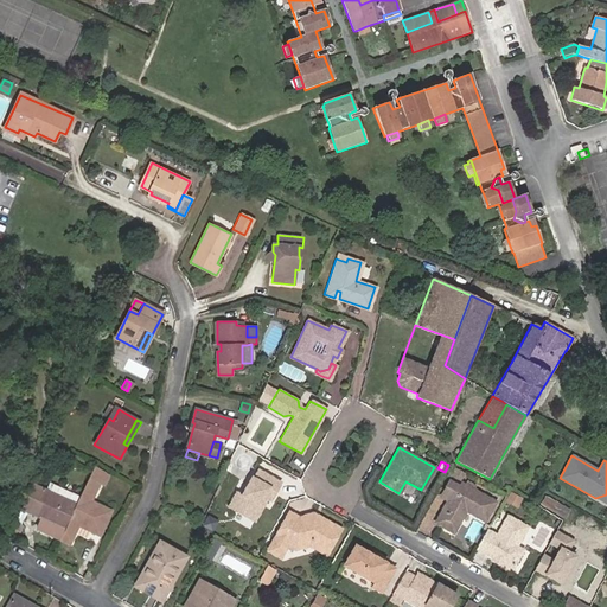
[(61,541),(56,549),(68,555),(81,526),(100,536),(112,512),(93,503),(101,484),(106,486),(110,475),(96,467),(81,497),(77,505),(69,522),(65,529),(61,541)]
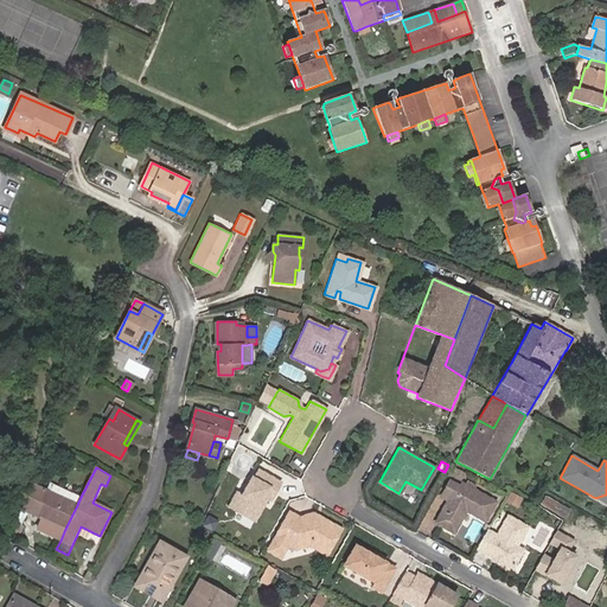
[(279,481),(257,470),(251,478),(250,477),(241,494),(235,492),(228,506),(249,517),(256,504),(259,505),(263,497),(268,487),(274,491),(279,481)]
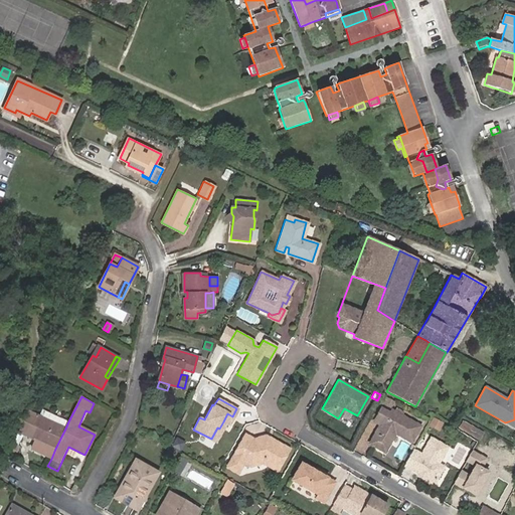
[(389,406),(392,401),(385,398),(382,402),(389,406)]
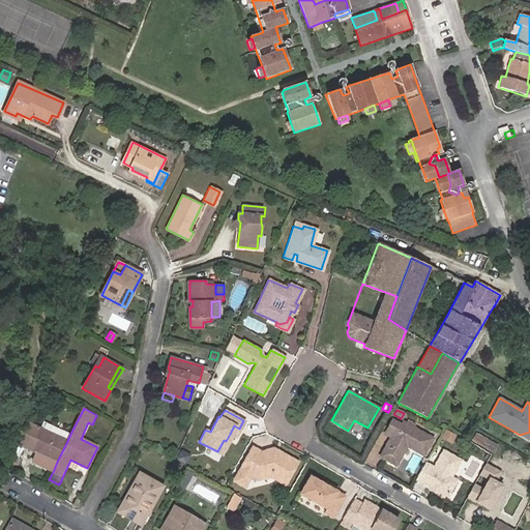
[(389,442),(381,457),(395,465),(406,446),(419,453),(423,451),(432,438),(403,421),(401,424),(391,419),(384,433),(389,436),(387,441),(389,442)]
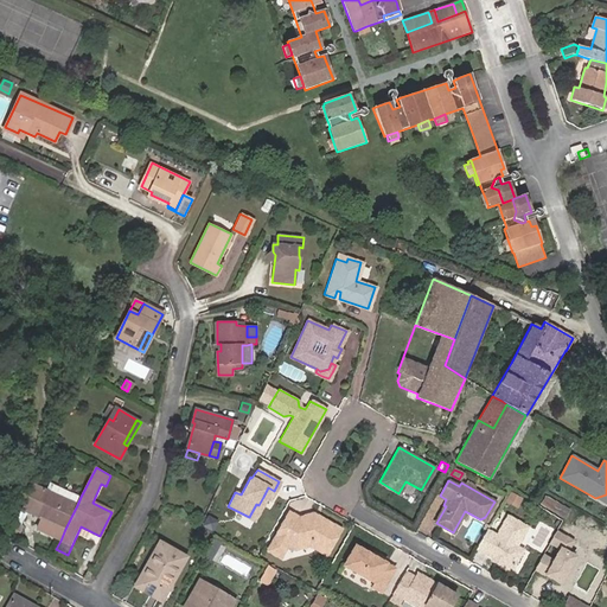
[(37,529),(61,541),(65,529),(69,522),(77,505),(81,497),(49,484),(45,491),(37,487),(25,511),(42,518),(37,529)]
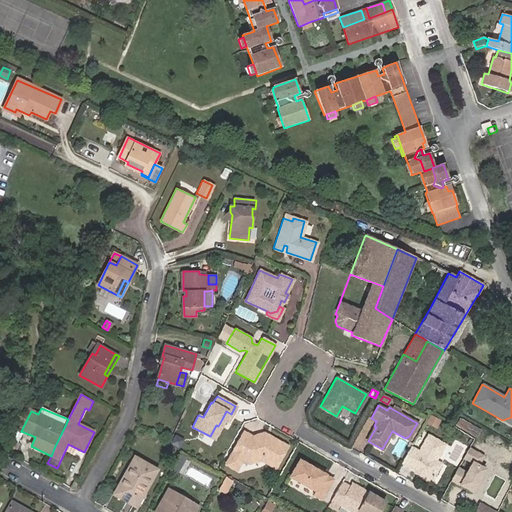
[(27,409),(17,429),(21,431),(31,411),(27,409)]
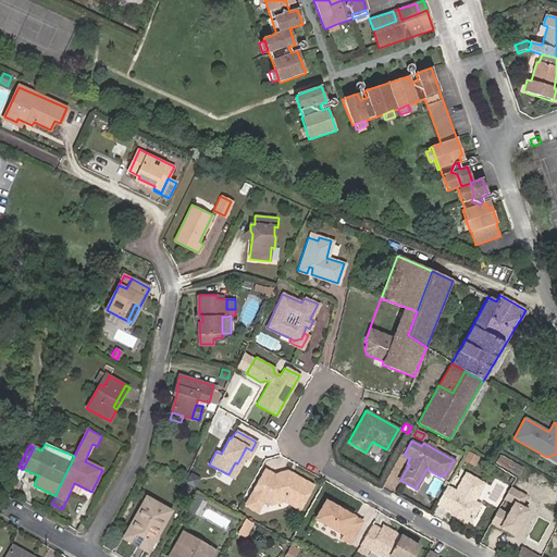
[(247,459),(251,450),(246,447),(242,456),(237,463),(235,462),(229,474),(233,477),(239,465),(243,457),(247,459)]
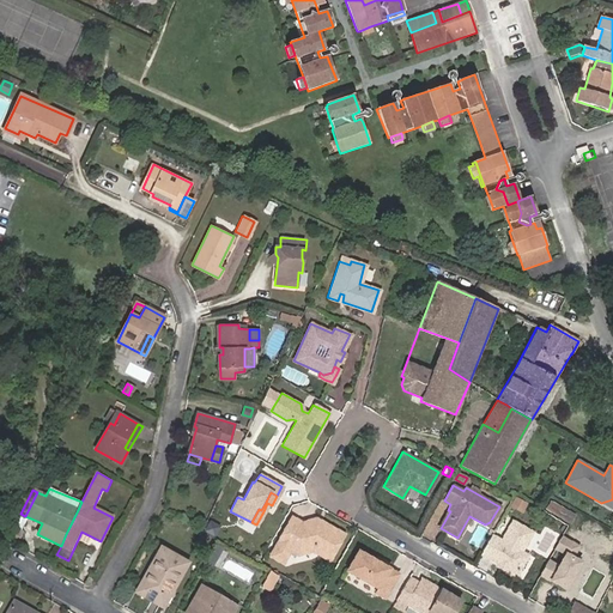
[(511,501),(510,504),(521,510),(526,502),(515,495),(511,501)]
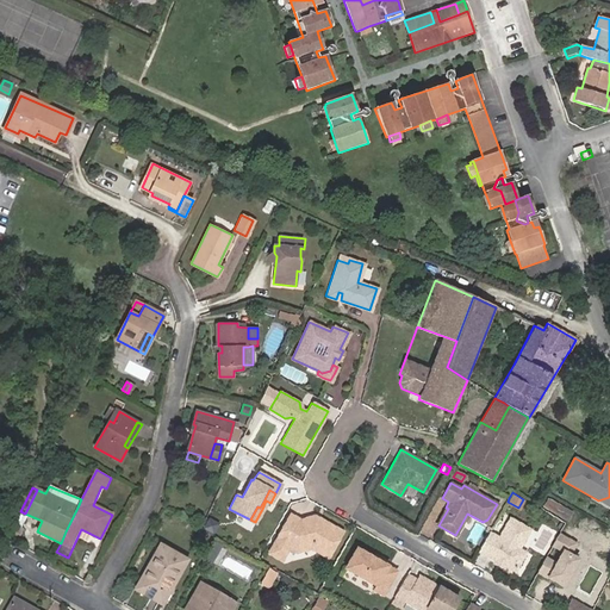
[(609,506),(609,495),(609,497),(598,500),(609,506)]
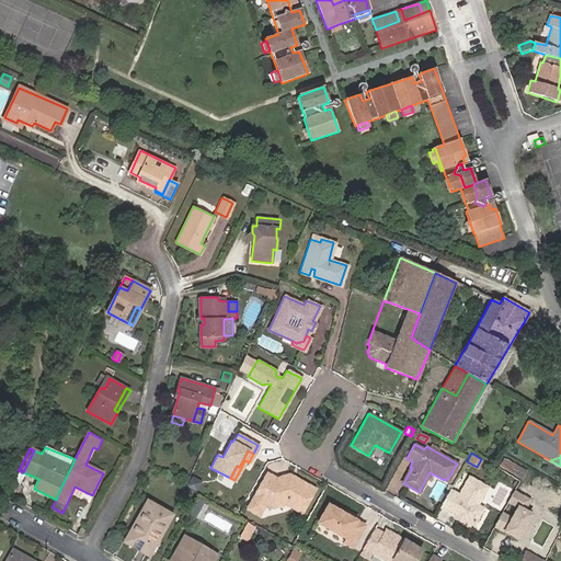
[(518,468),(503,460),(500,467),(515,474),(518,468)]
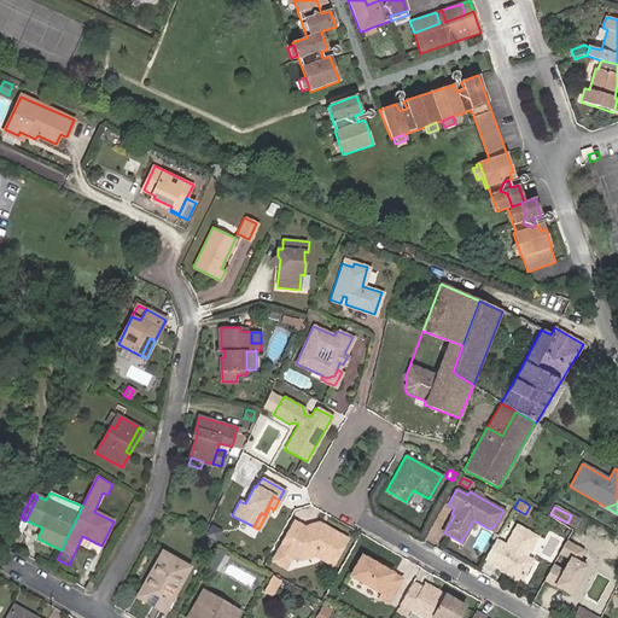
[(454,516),(452,514),(442,531),(444,532),(454,516)]
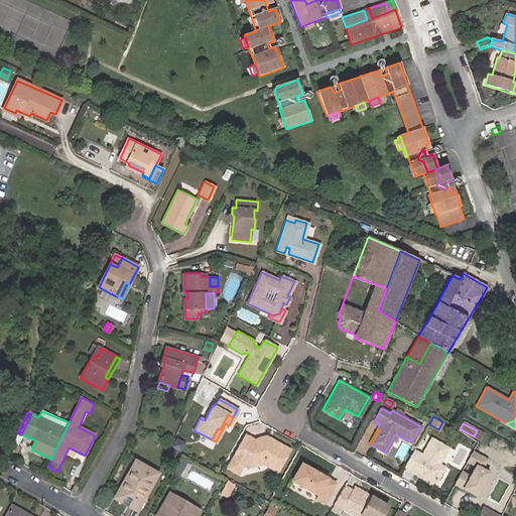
[(480,440),(483,434),(477,430),(474,436),(480,440)]
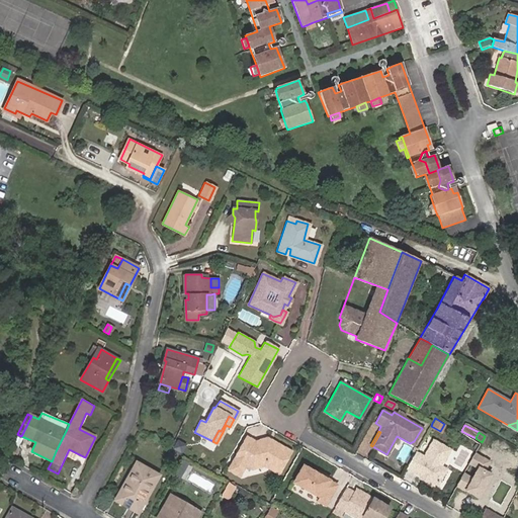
[(246,436),(230,463),(242,469),(245,465),(250,468),(263,464),(277,473),(289,451),(269,439),(267,442),(261,439),(258,443),(246,436)]
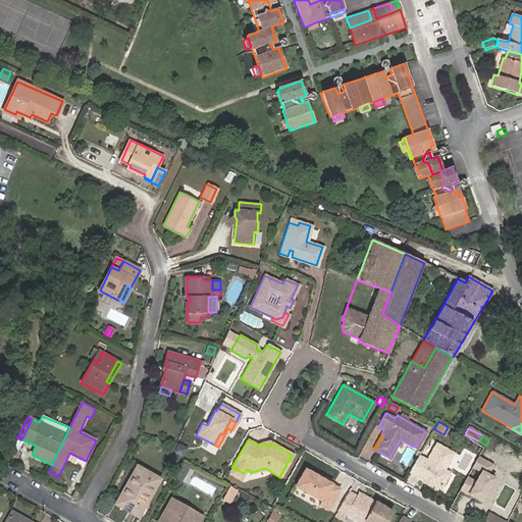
[(419,457),(410,472),(423,479),(423,478),(432,482),(432,483),(440,487),(449,472),(444,469),(452,453),(435,444),(426,460),(419,457)]
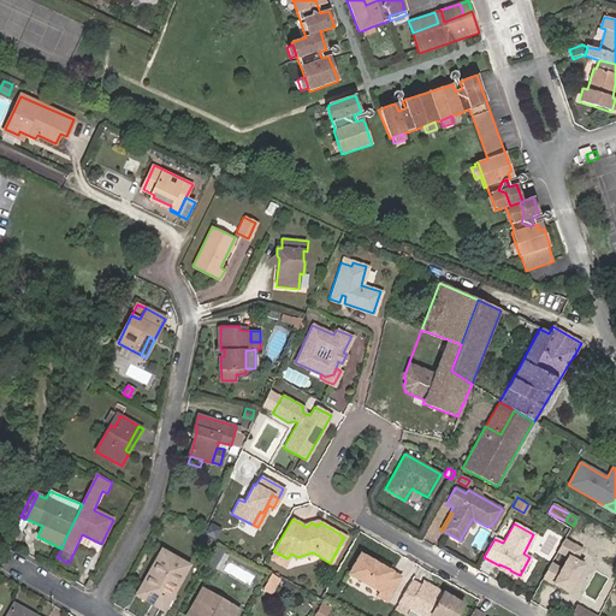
[(22,534),(15,531),(9,543),(17,548),(22,534)]
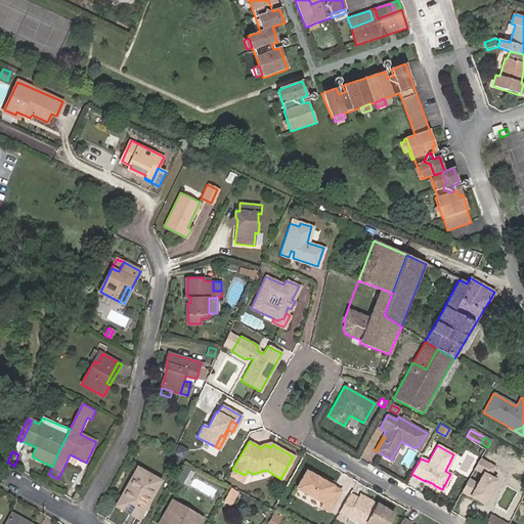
[(496,467),(481,457),(474,470),(482,475),(478,482),(470,478),(462,492),(485,506),(500,480),(491,475),(496,467)]
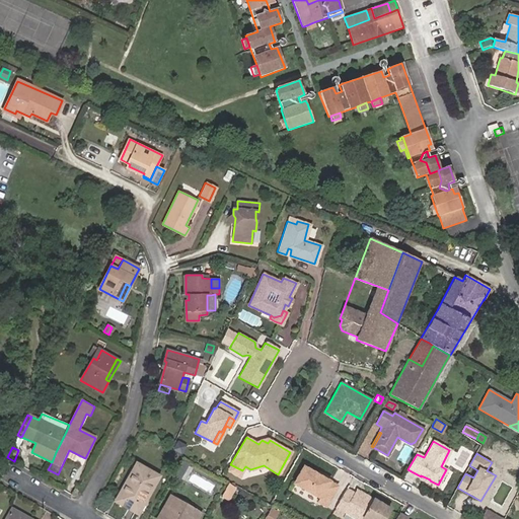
[(138,514),(159,477),(137,464),(117,501),(138,514)]
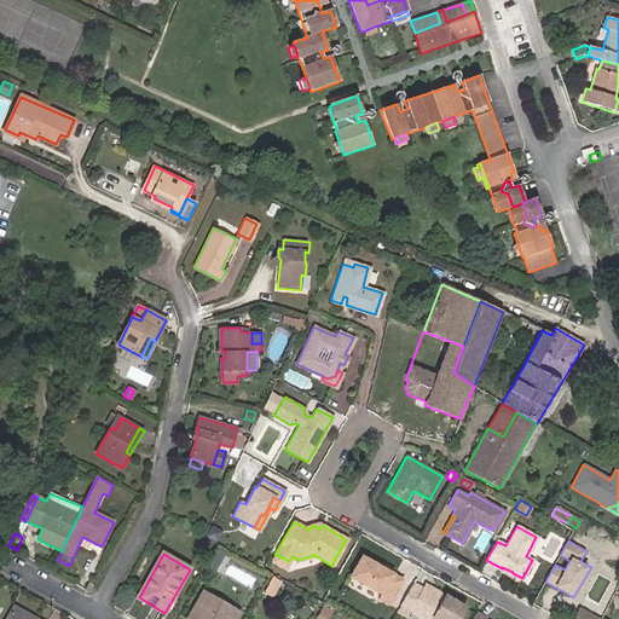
[(284,567),(289,561),(275,554),(271,560),(284,567)]
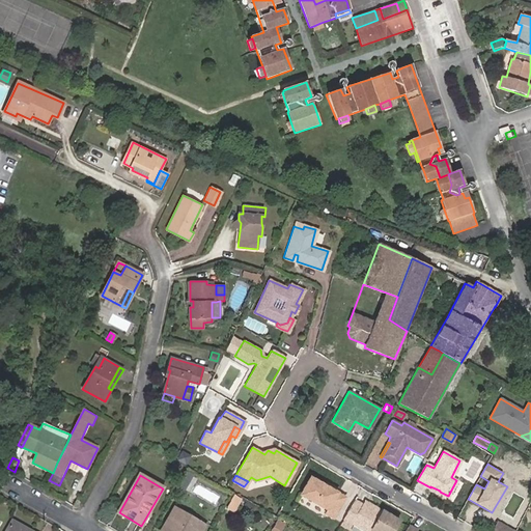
[(309,477),(300,494),(326,509),(324,512),(332,518),(343,497),(336,492),(309,477)]
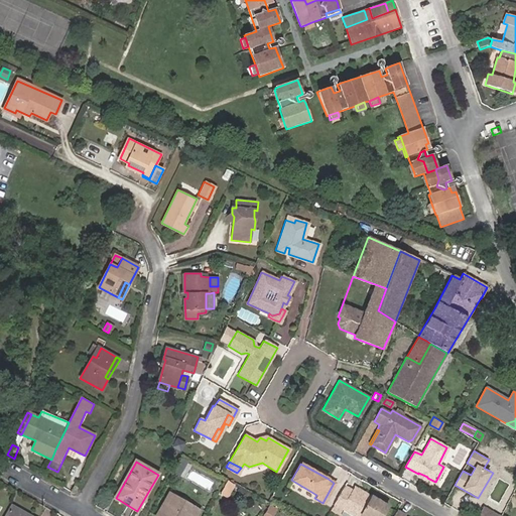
[(227,500),(235,486),(228,482),(220,496),(227,500)]
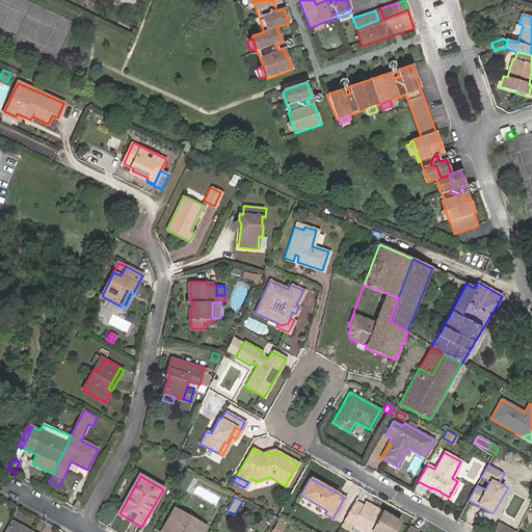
[(355,500),(344,520),(352,525),(365,531),(369,531),(372,531),(373,531),(392,531),(399,522),(381,511),(380,514),(363,505),(355,500)]
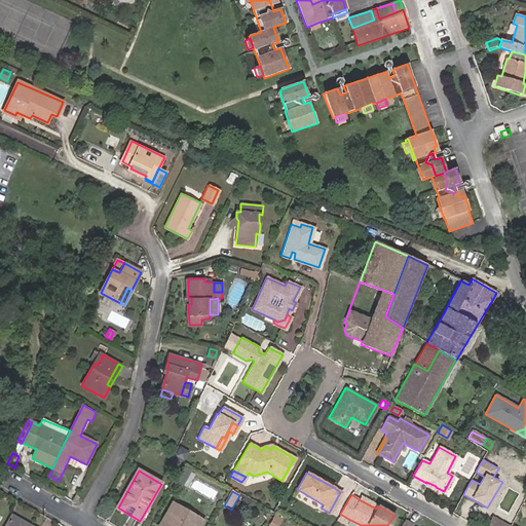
[(361,495),(359,499),(376,509),(377,505),(361,495)]
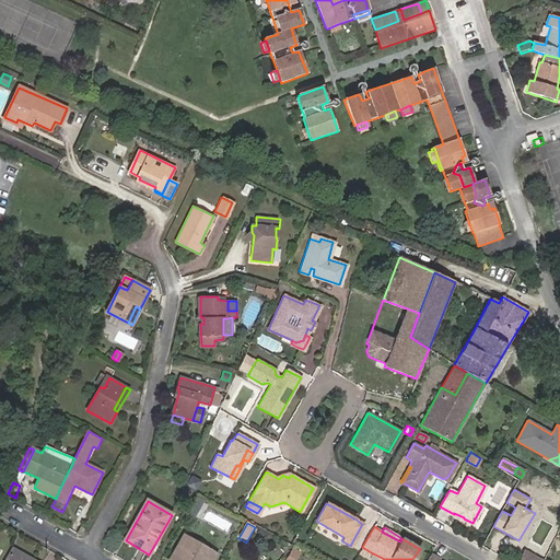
[(212,559),(216,555),(185,536),(171,559),(212,559)]
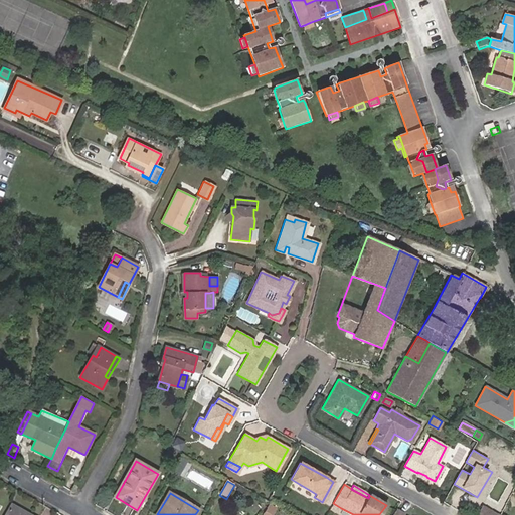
[(341,508),(333,503),(329,509),(338,514),(341,508)]
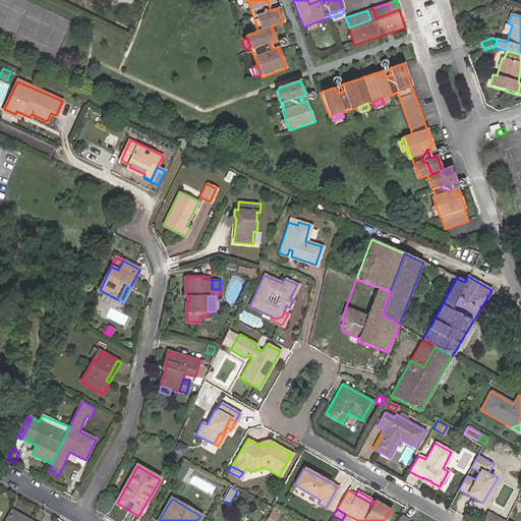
[(272,511),(266,520),(273,520),(278,514),(272,511)]
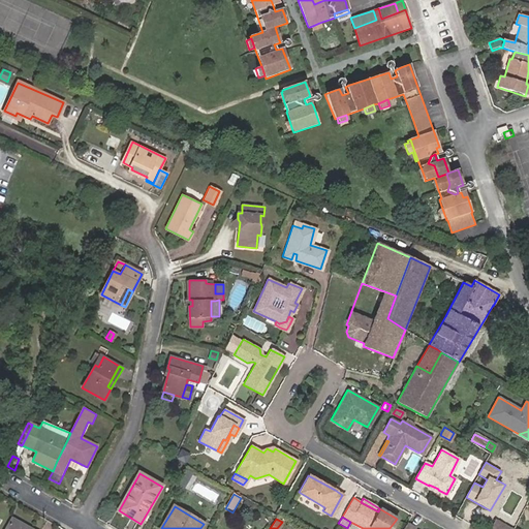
[(511,528),(494,519),(491,525),(499,528),(511,528)]
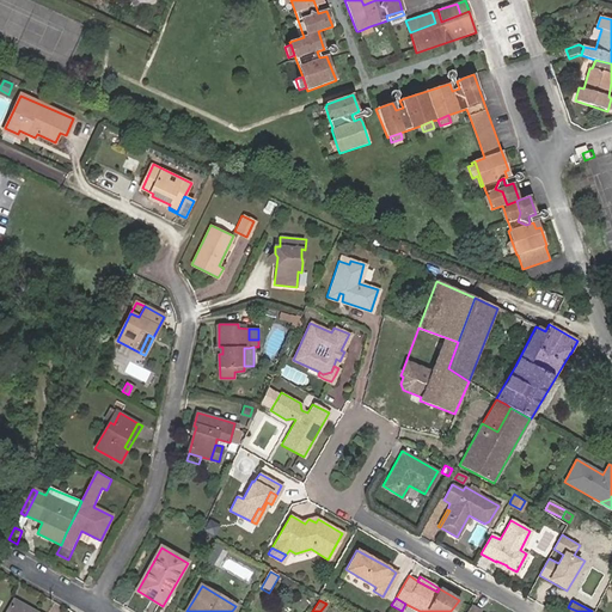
[(35,611),(16,601),(8,611),(35,611)]
